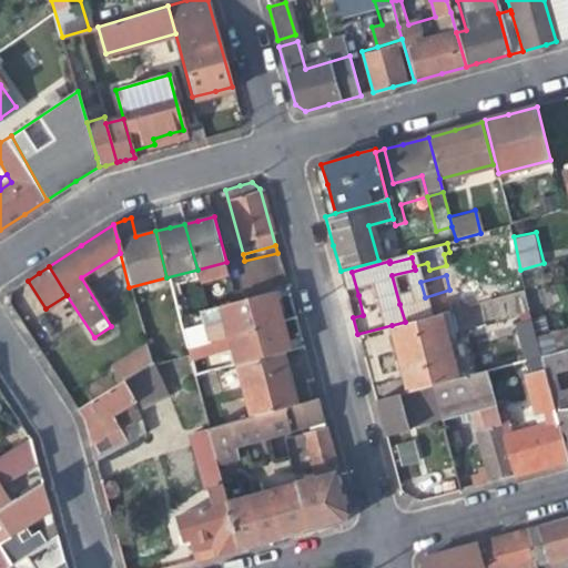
[(181,333),(185,346),(281,321),(277,307),(272,291),(221,305),(225,324),(210,327),(205,326),(202,327),(181,333)]
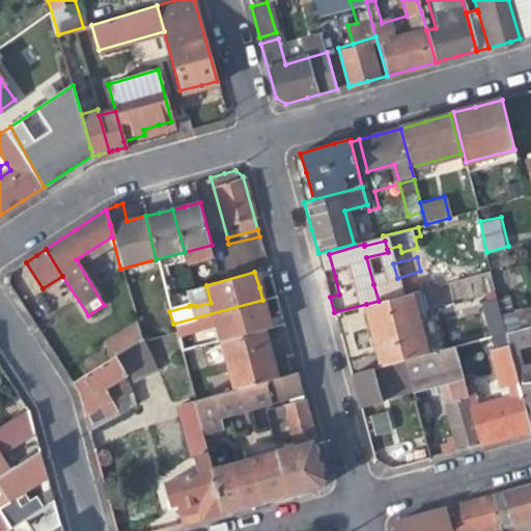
[(491,274),(448,279),(451,301),(494,296),(491,274)]
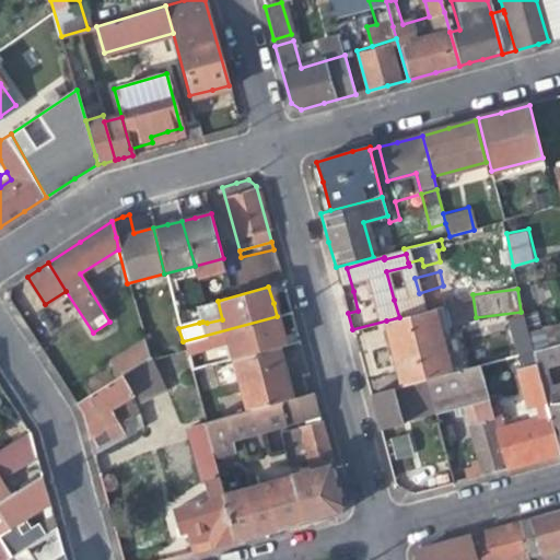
[(218,301),(196,306),(199,323),(202,322),(207,323),(222,319),(218,301)]
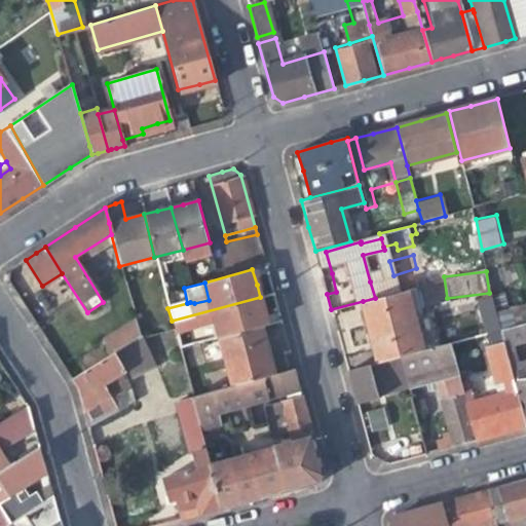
[(370,327),(381,366),(402,360),(424,353),(412,311),(422,308),(416,287),(375,298),(363,301),(370,327)]
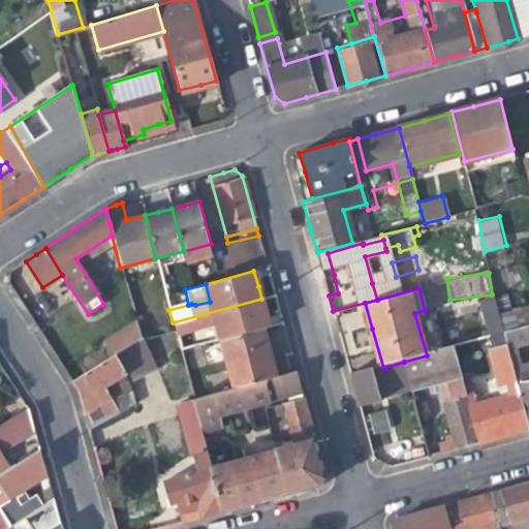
[(497,296),(497,300),(506,333),(528,325),(528,305),(523,308),(514,291),(497,296)]
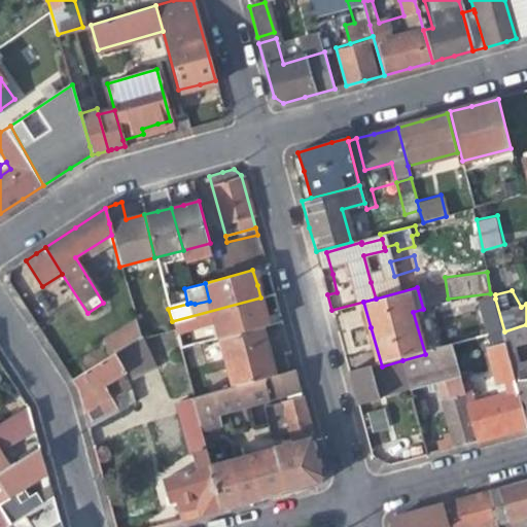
[(215,320),(219,337),(260,325),(267,323),(264,311),(260,297),(172,321),(175,334),(196,328),(201,323),(215,320)]
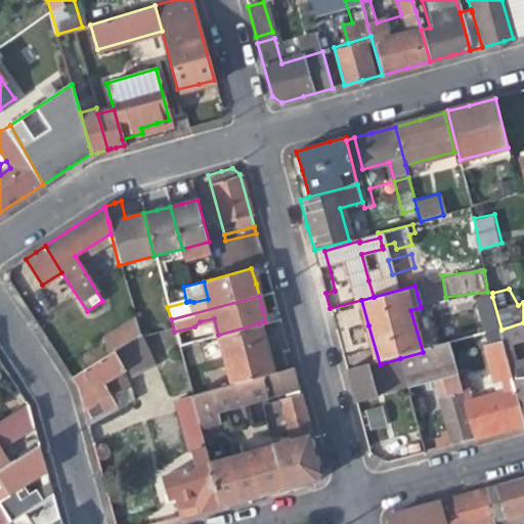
[(477,301),(486,334),(499,331),(501,330),(492,297),(477,301)]
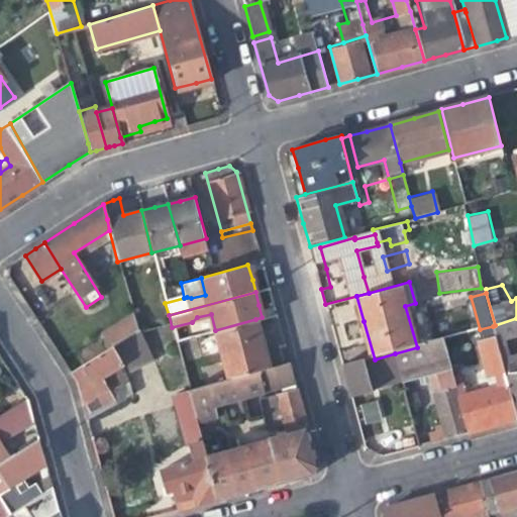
[(496,339),(516,333),(516,318),(495,325),(493,326),(496,339)]
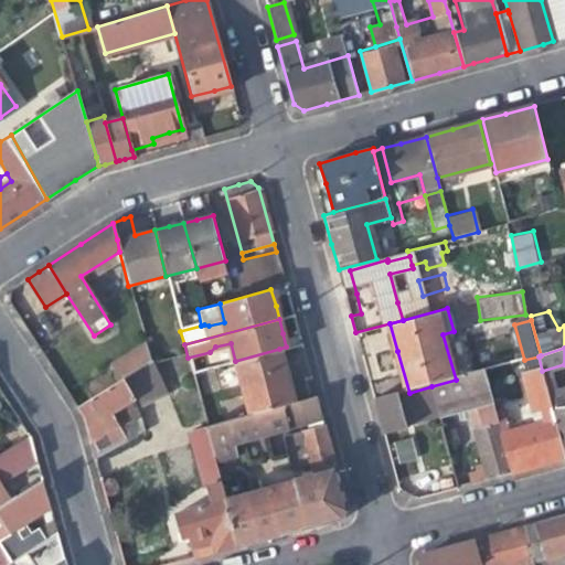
[(234,361),(248,414),(292,402),(285,373),(279,349),(235,361),(234,361)]
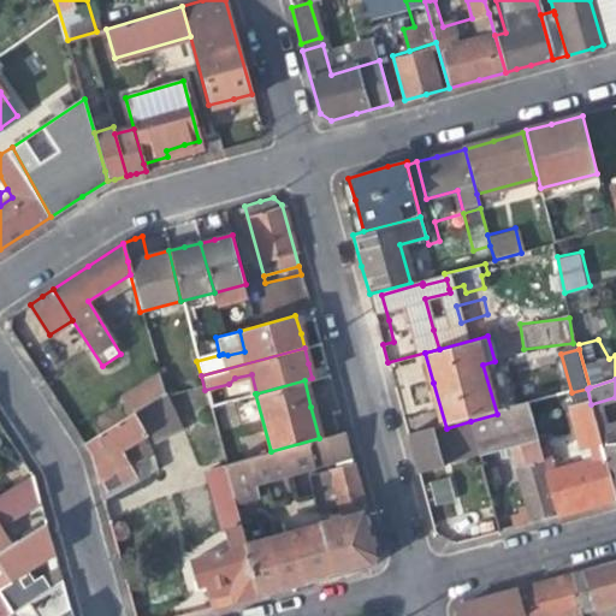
[(126,402),(134,415),(164,398),(159,383),(126,402)]
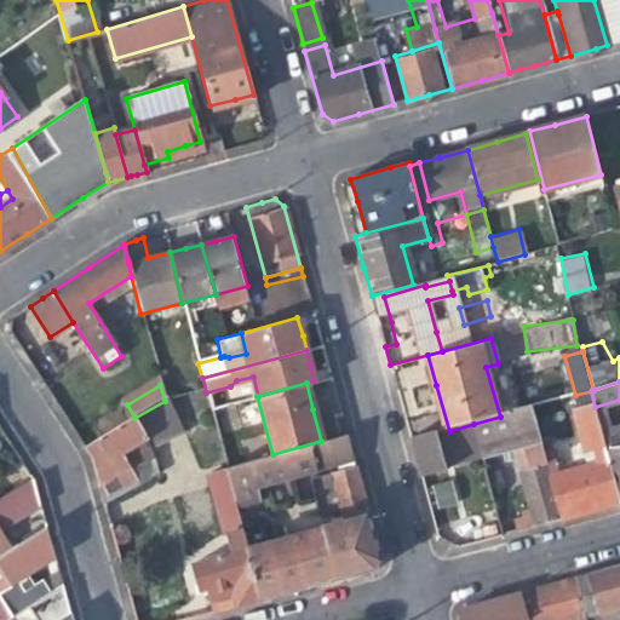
[(555,458),(546,460),(562,518),(597,509),(619,503),(606,449),(595,407),(591,391),(575,395),(584,430),(579,431),(589,468),(560,476),(555,458)]
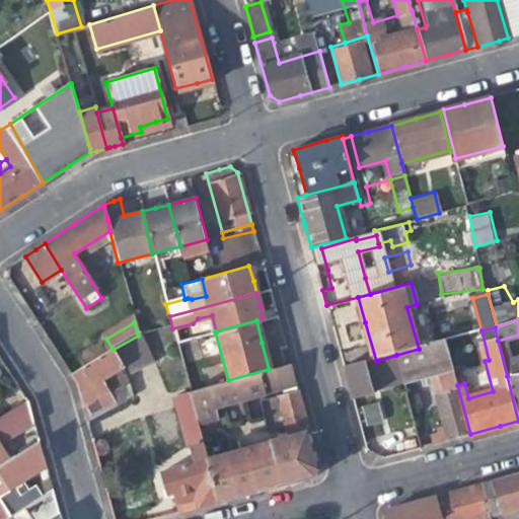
[(151,361),(138,336),(113,350),(110,351),(121,370),(126,378),(151,361)]
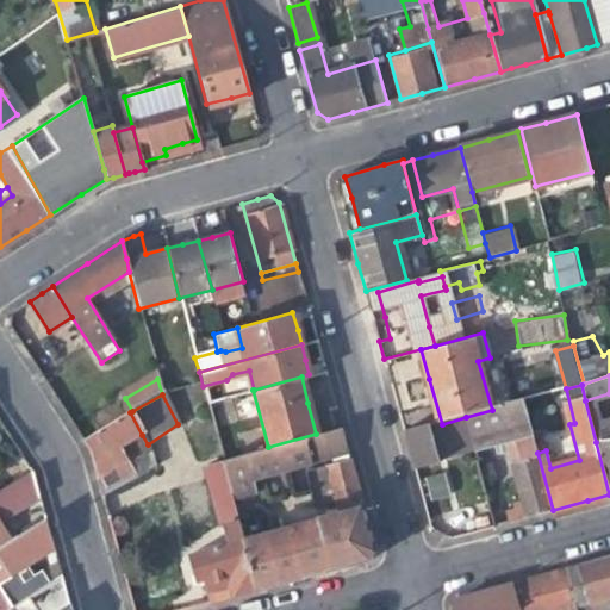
[(516,506),(520,518),(531,516),(553,510),(537,453),(533,434),(523,402),(492,410),(466,417),(471,437),(474,449),(520,437),(524,458),(512,461),(524,504),(516,506)]
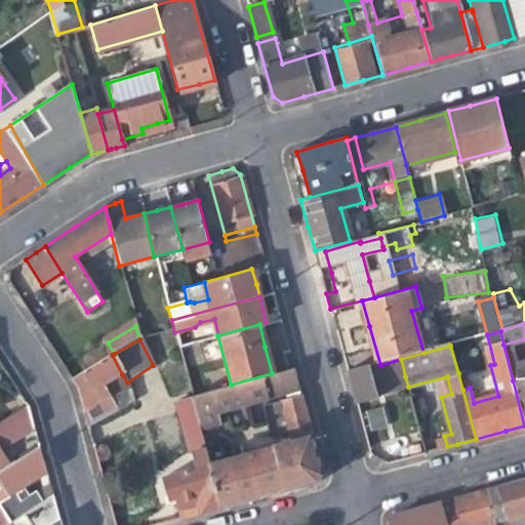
[(102,386),(114,378),(122,374),(112,355),(71,377),(77,388),(82,408),(87,426),(134,399),(132,392),(124,396),(113,403),(102,386)]
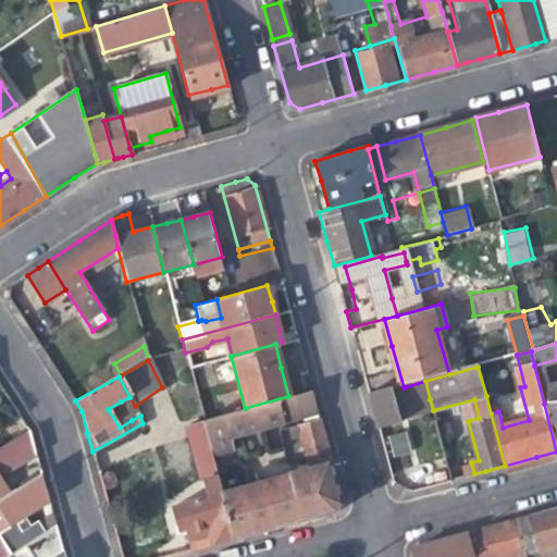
[(397,408),(430,399),(425,381),(404,387),(392,391),(388,385),(368,391),(378,426),(400,420),(397,408)]
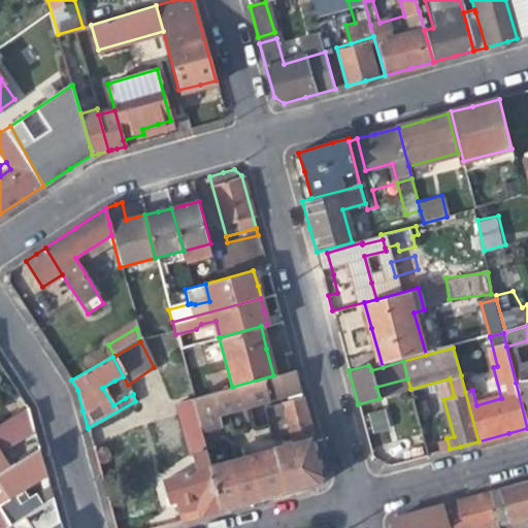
[(300,388),(295,369),(273,375),(232,387),(192,398),(201,435),(210,433),(208,424),(222,420),(219,413),(300,388)]
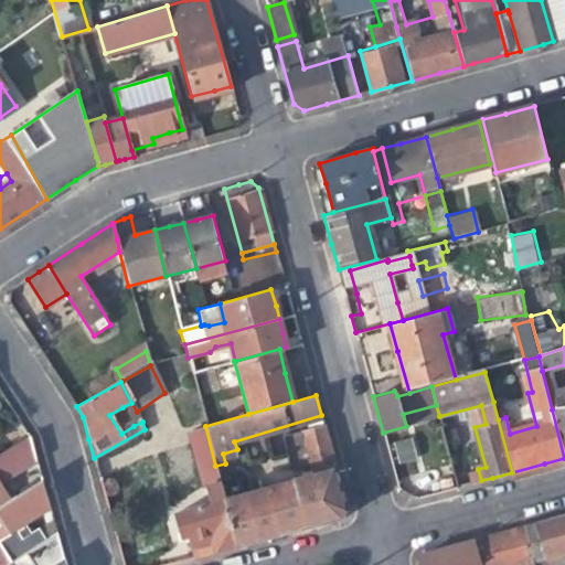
[(123,407),(134,426),(142,422),(137,412),(131,403),(123,407)]
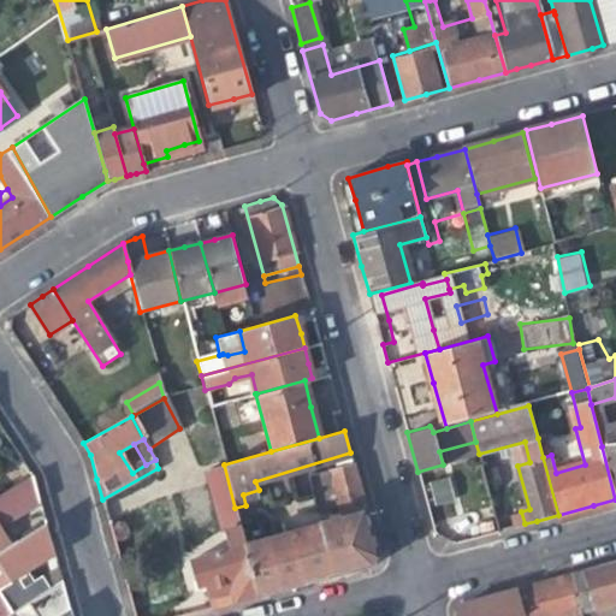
[(615,443),(602,446),(615,499),(615,498),(615,443)]
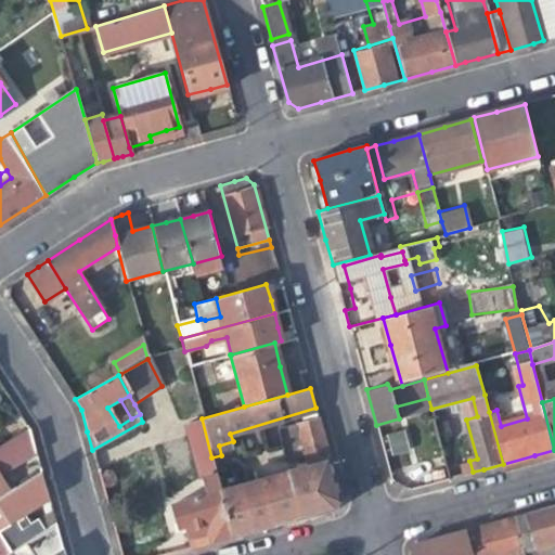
[(247,482),(220,490),(232,537),(266,528),(335,508),(340,500),(318,415),(295,422),(305,461),(286,465),(287,472),(256,480),(253,469),(245,472),(247,482)]
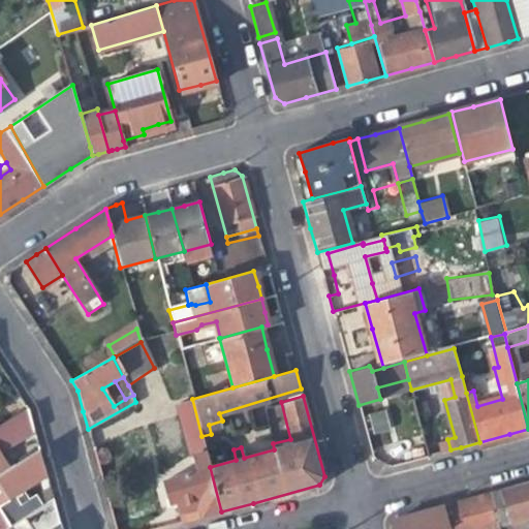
[(419,424),(417,415),(415,404),(414,400),(399,404),(405,427),(419,424)]
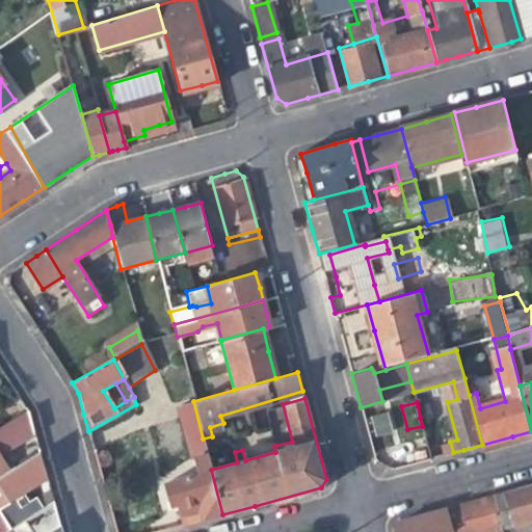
[(176,407),(194,459),(207,456),(188,403),(176,407)]
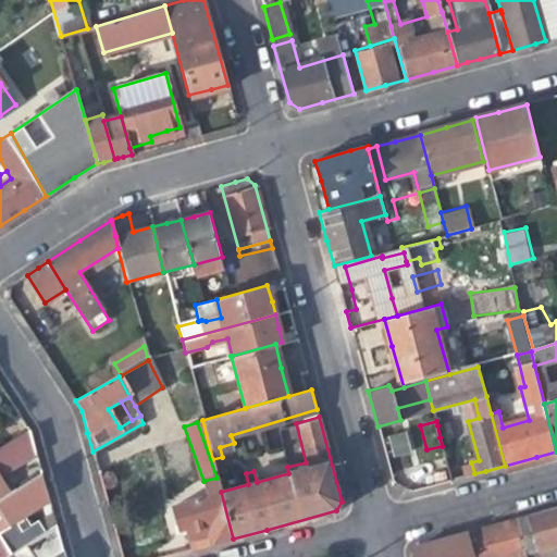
[(448,422),(437,425),(440,437),(453,434),(448,422)]
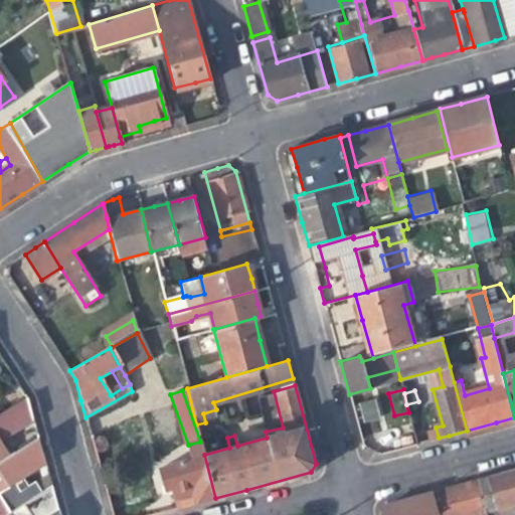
[(266,432),(283,427),(274,391),(255,396),(266,432)]
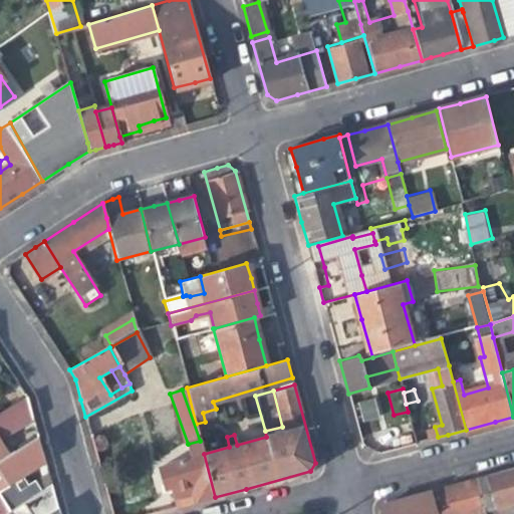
[(8,430),(32,420),(29,411),(25,396),(0,412),(0,453),(14,443),(8,430)]
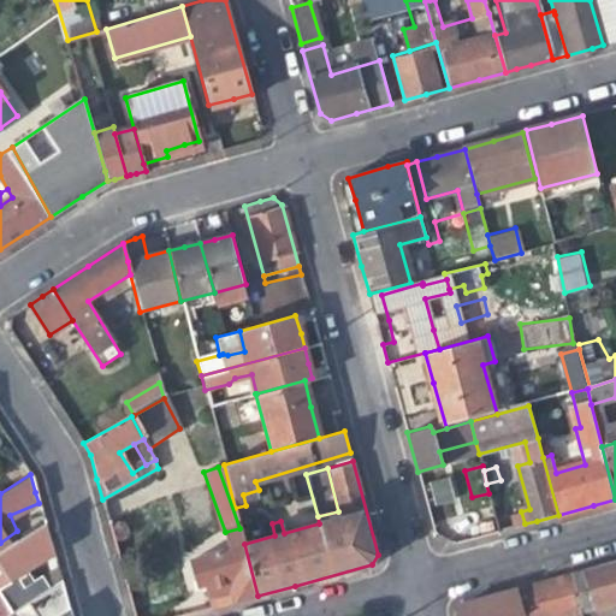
[(449,477),(428,483),(434,507),(455,501),(449,477)]
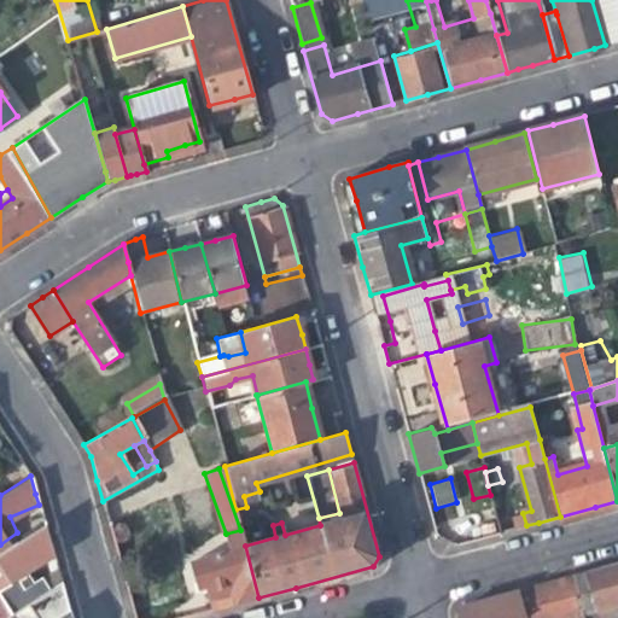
[(0,617),(1,617),(27,604),(50,589),(41,576),(34,581),(27,571),(53,555),(50,543),(45,526),(0,554),(0,617)]
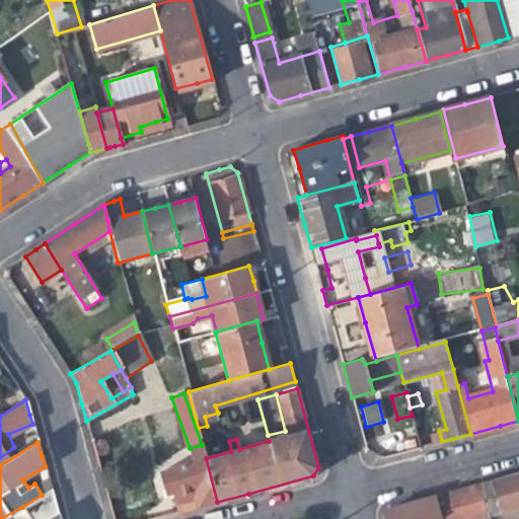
[(195,499),(197,508),(217,502),(206,458),(202,445),(190,448),(193,462),(161,470),(167,494),(172,493),(173,499),(175,504),(195,499)]
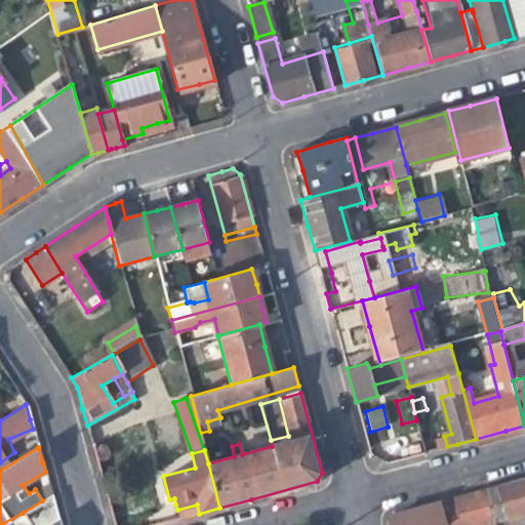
[(524,478),(514,481),(488,488),(497,524),(508,524),(507,519),(524,514),(524,478)]
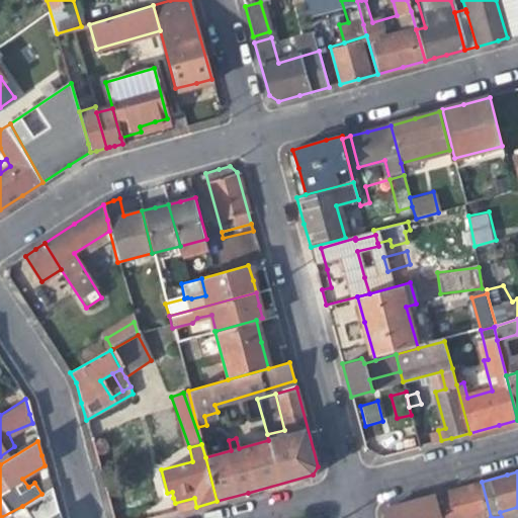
[(491,517),(482,482),(462,487),(442,493),(433,495),(439,517),(491,517)]
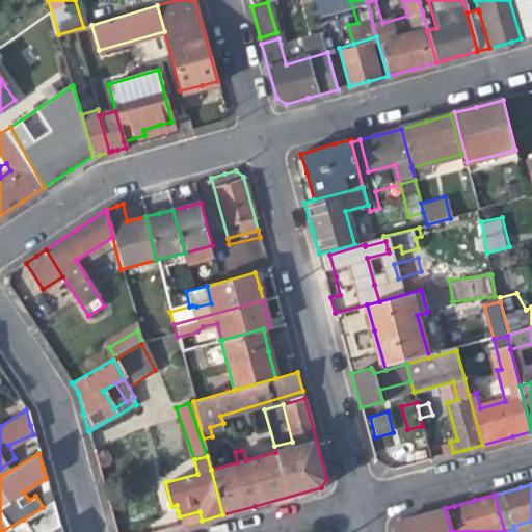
[(61,531),(60,528),(52,501),(43,507),(23,520),(30,531),(61,531)]
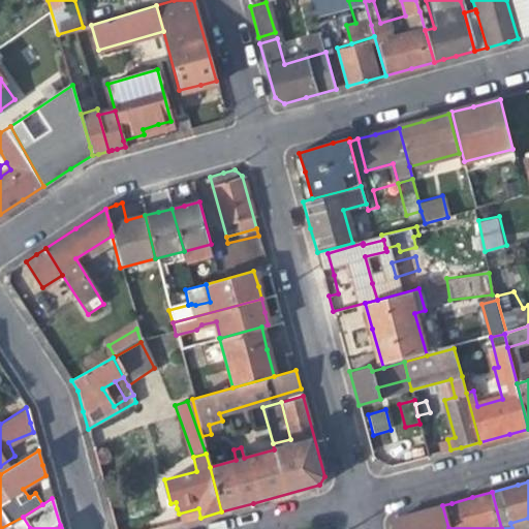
[(448,528),(442,505),(423,510),(398,518),(392,528),(448,528)]
